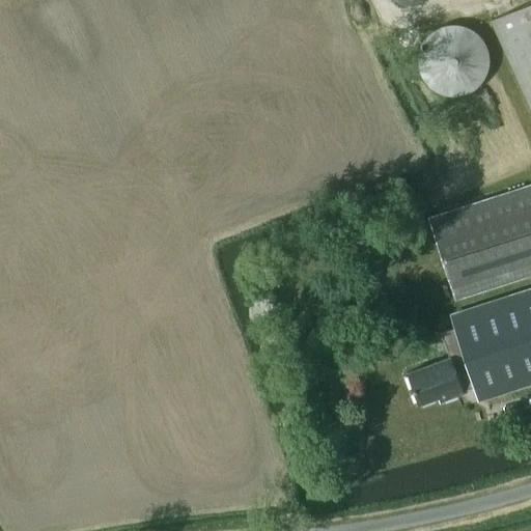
[(530,0),(490,21),(530,111),(530,0)]
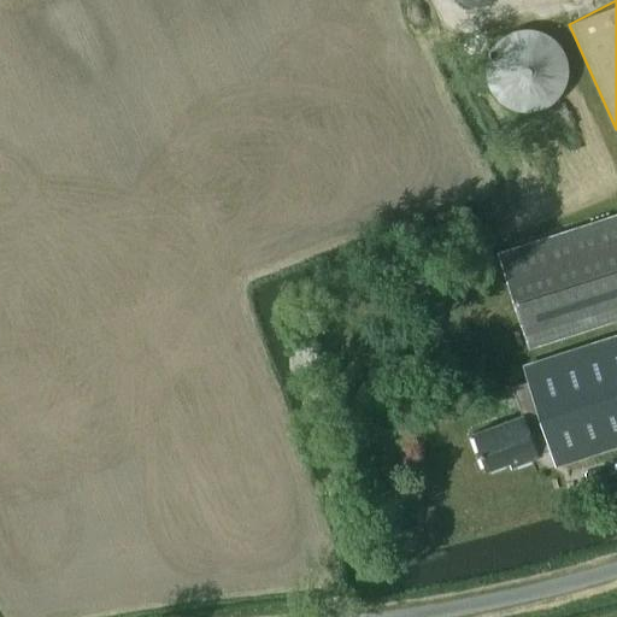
[(530,29),(527,28),(523,29),(519,29),(516,30),(512,30),(510,33),(506,34),(503,36),(500,37),(498,40),(495,43),(493,46),(491,50),(489,52),(488,56),(487,59),(486,63),(486,66),(486,70),(486,74),(486,77),(487,81),(488,84),(489,87),(491,90),(493,94),(495,97),(498,99),(500,101),(503,104),(506,106),(510,107),(512,109),(516,110),(519,111),(523,111),(527,111),(530,111),(534,111),(538,110),(541,109),(545,107),(547,106),(551,104),(553,101),(556,99),(559,97),(560,94),(563,90),(564,87),(565,84),(566,81),(568,77),(568,74),(569,70),(568,66),(568,63),(566,59),(565,56),(564,52),(563,50),(560,46),(559,43),(556,40),(553,37),(551,36),(547,34),(545,33),(541,30),(538,30),(534,29),(530,29)]
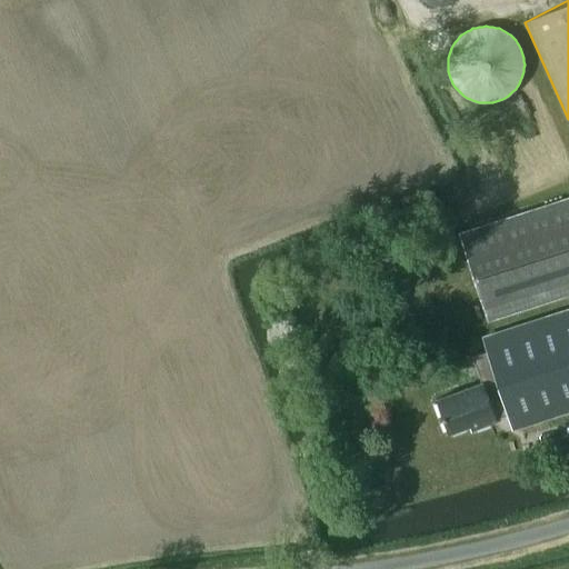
[(490,322),(568,296),(568,196),(460,232),(490,322)]
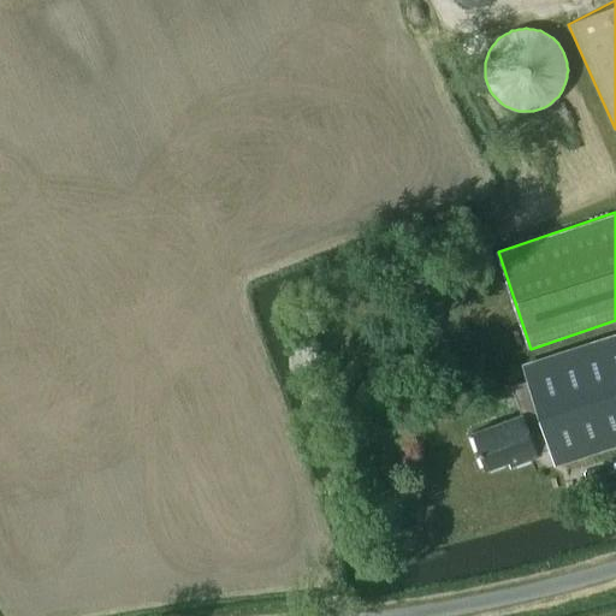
[(555,455),(556,460),(615,439),(615,333),(525,365),(531,384),(555,455)]
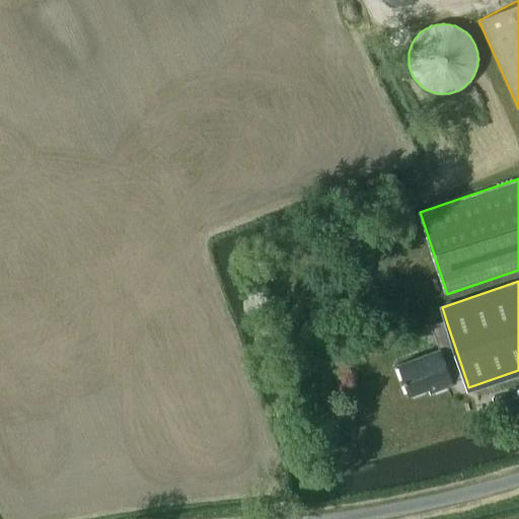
[(432,394),(467,383),(447,323),(435,327),(443,352),(401,366),(412,397),(431,390),(432,394)]
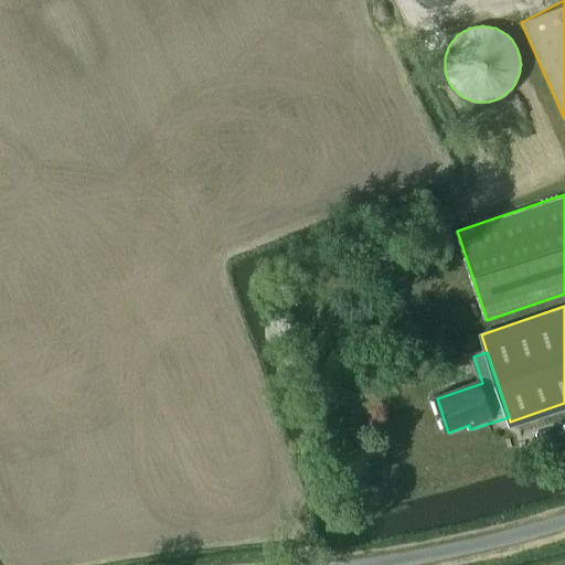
All buildings are outlined.
